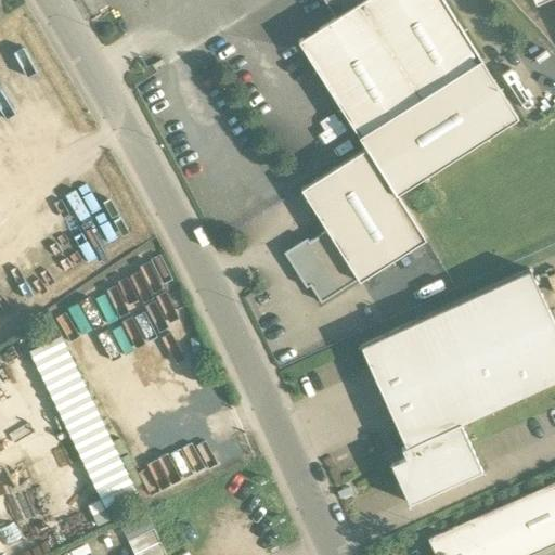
[(470,44),(441,0),(364,0),(335,18),(298,42),(359,138),(480,61),(470,44)]
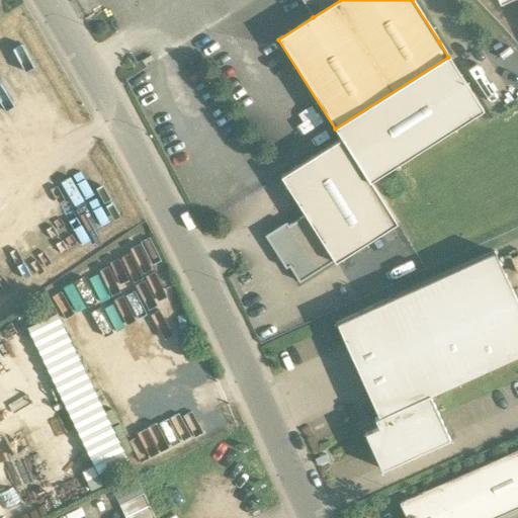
[(300,0),(313,17),(340,0),(300,0)]
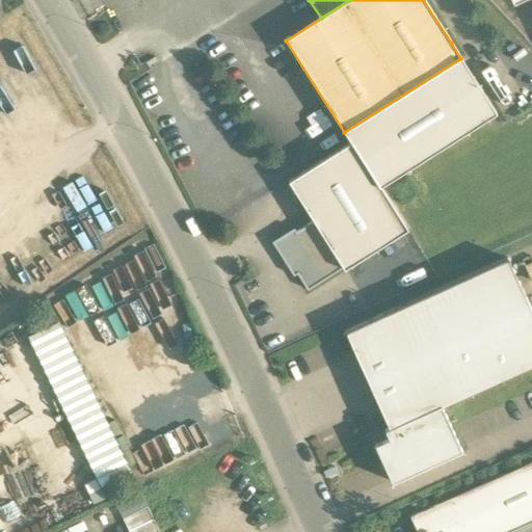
[(460,58),(344,132),(350,142),(288,183),(313,221),(344,270),(406,230),(379,186),(495,113),(460,58)]
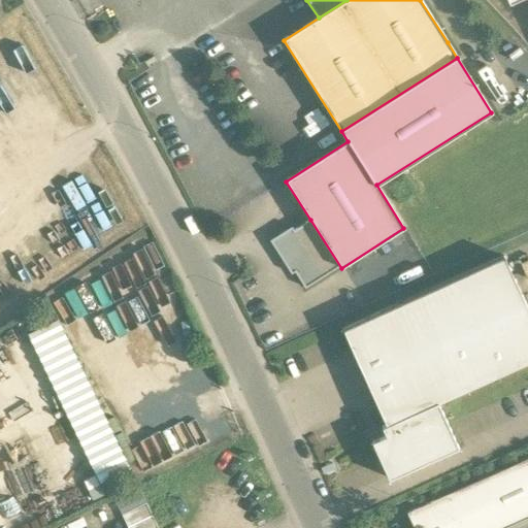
[(341,268),(310,220),(275,242),(286,259),(282,261),(291,274),(294,272),(304,289),(341,268)]
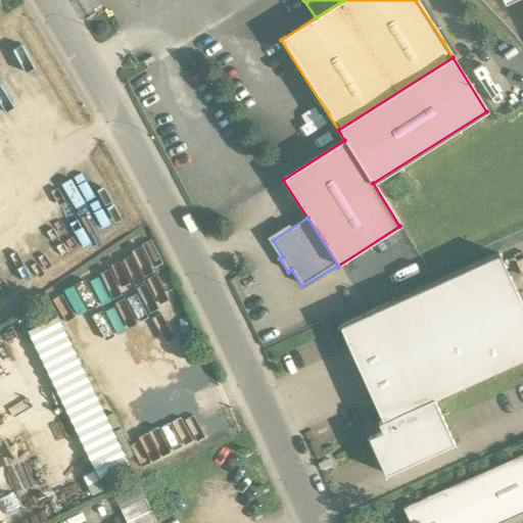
[(522,307),(498,254),(339,327),(382,422),(378,424),(382,432),(369,438),(385,474),(453,443),(433,399),(522,359),(522,307)]
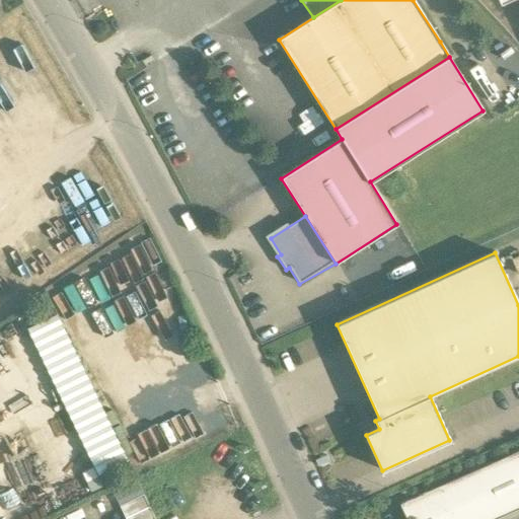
[(38,324),(100,470),(131,457),(68,311),(38,324)]
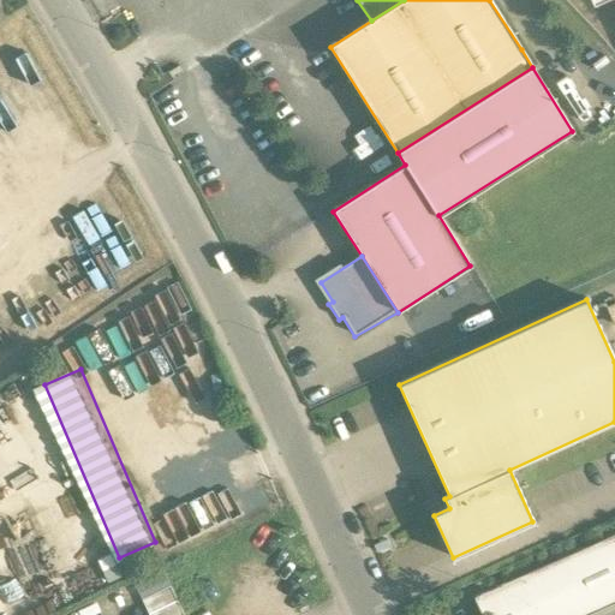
[(614,535),(473,598),(481,614),(586,614),(614,602),(614,535)]
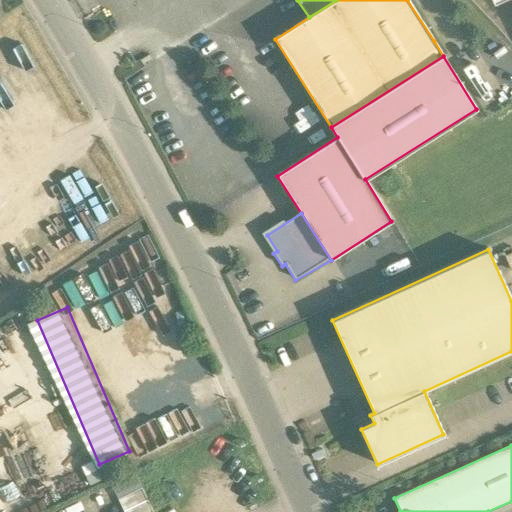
[(321,450),(310,455),(314,461),(324,457),(321,450)]
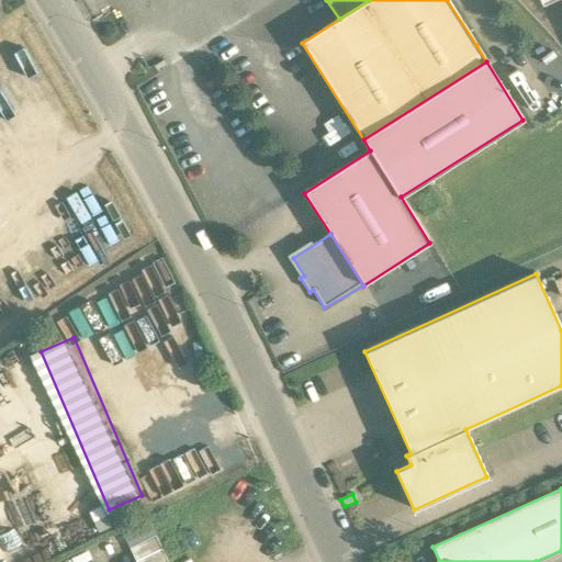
[(127,532),(142,561),(166,561),(173,559),(154,519),(127,532)]
